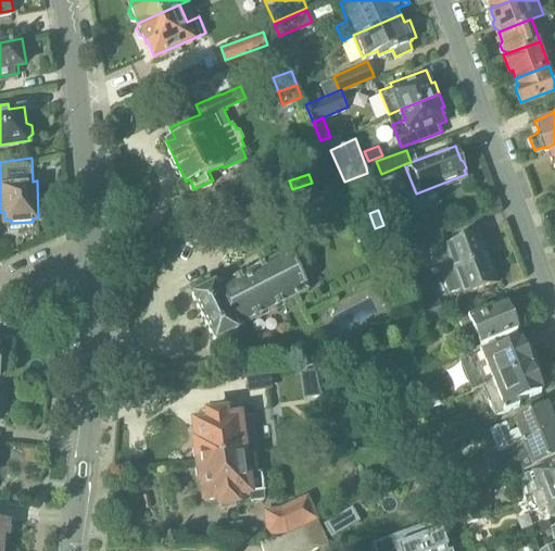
[(442,272),(454,267),(488,255),(482,239),(479,241),(475,232),(432,247),(442,272)]
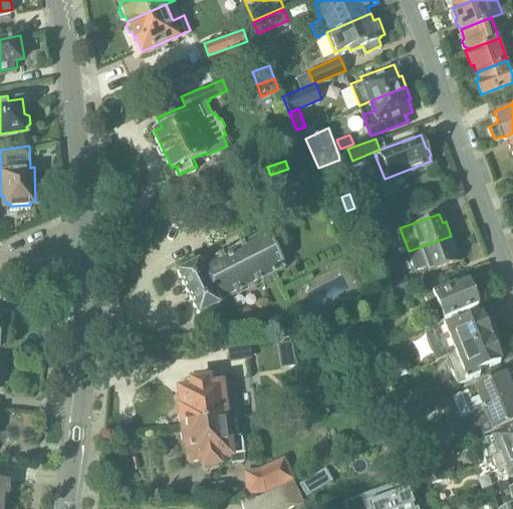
[(372,240),(390,234),(385,220),(367,226),(372,240)]
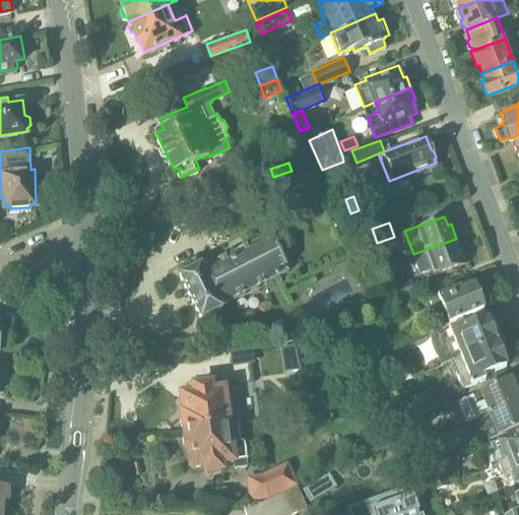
[(226,301),(289,268),(270,231),(203,266),(201,263),(181,273),(203,317),(228,304),(226,301)]
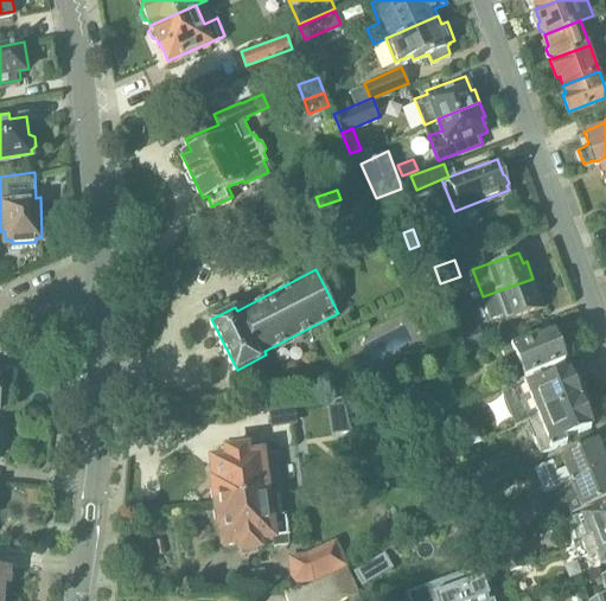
[(540,295),(533,279),(496,292),(483,296),(490,318),(504,312),(506,320),(540,308),(535,298),(540,295)]
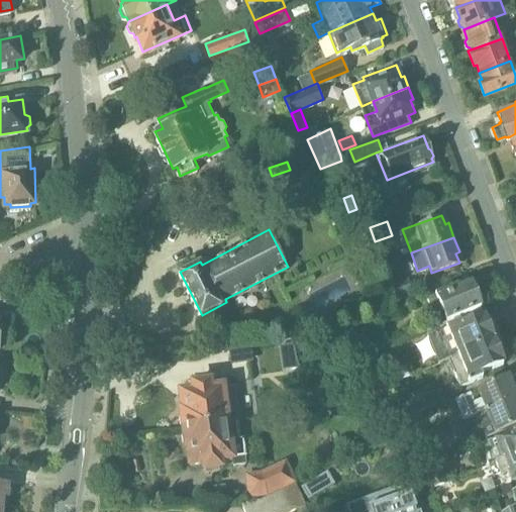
[(408,277),(391,283),(396,298),(413,291),(408,277)]
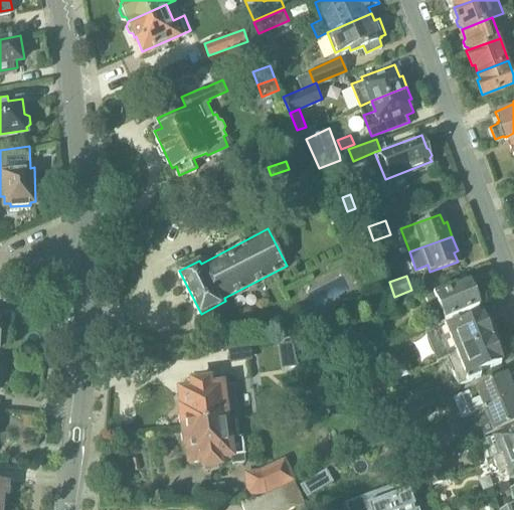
[(479,304),(485,301),(480,288),(474,291),(470,281),(451,289),(450,285),(426,294),(438,322),(457,314),(480,305),(479,304)]
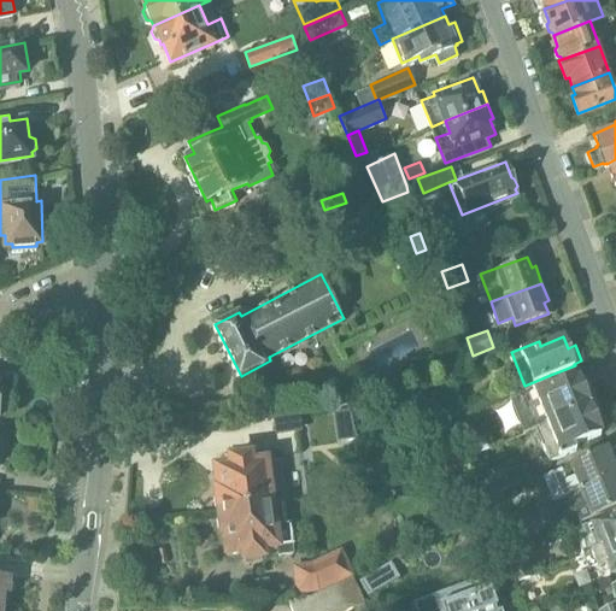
[(537,426),(537,427),(598,400),(590,381),(582,385),(575,365),(547,376),(524,386),(527,391),(510,397),(524,430),(537,426)]
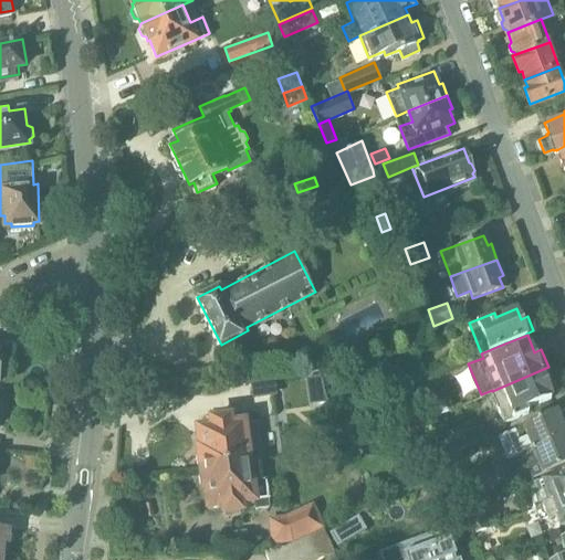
[(251,358),(247,359),(246,359),(243,361),(242,363),(243,366),(244,368),(247,369),(250,370),(253,369),(255,367),(257,365),(255,361),(254,359),(251,358)]
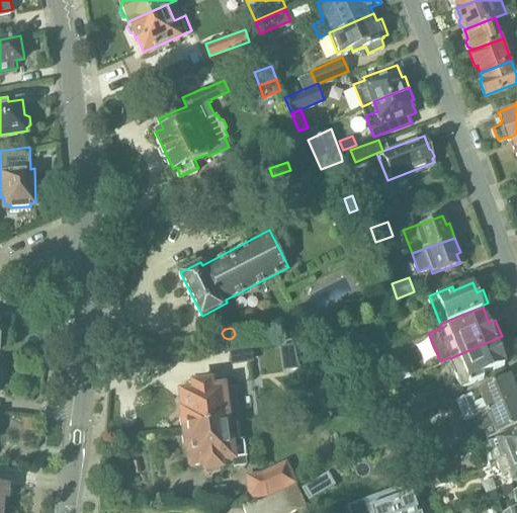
[(502,336),(450,358),(461,385),(485,375),(483,371),(505,362),(502,354),(508,352),(502,336)]
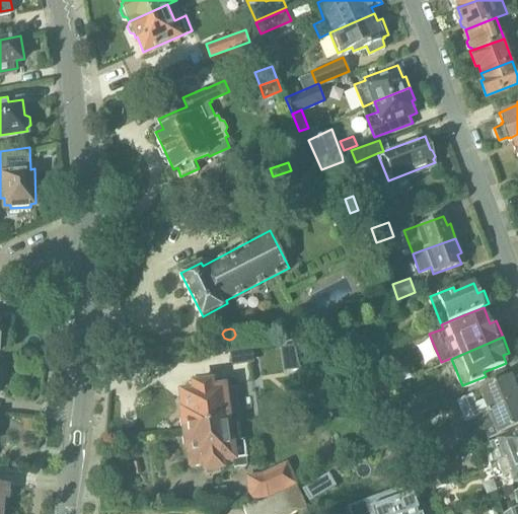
[(253,346),(231,349),(232,360),(254,357),(253,346)]
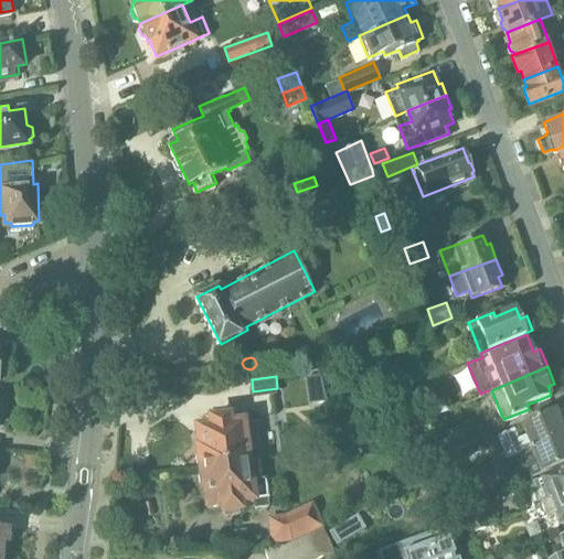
[(446,397),(429,404),(434,414),(450,407),(446,397)]
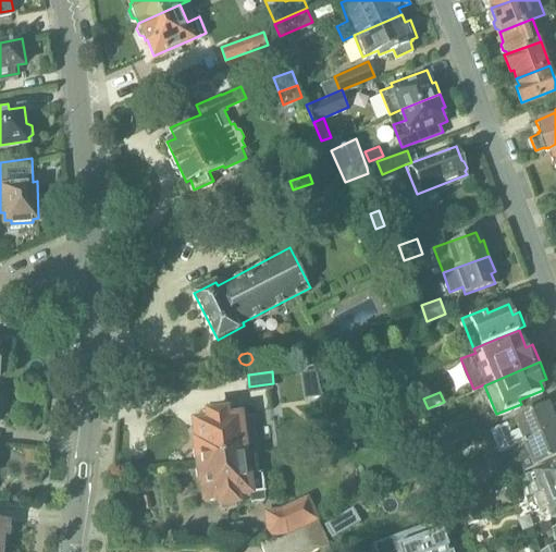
[(490,427),(501,451),(502,451),(555,427),(555,421),(554,418),(555,418),(555,403),(550,406),(548,403),(515,417),(519,427),(511,430),(507,420),(490,427)]
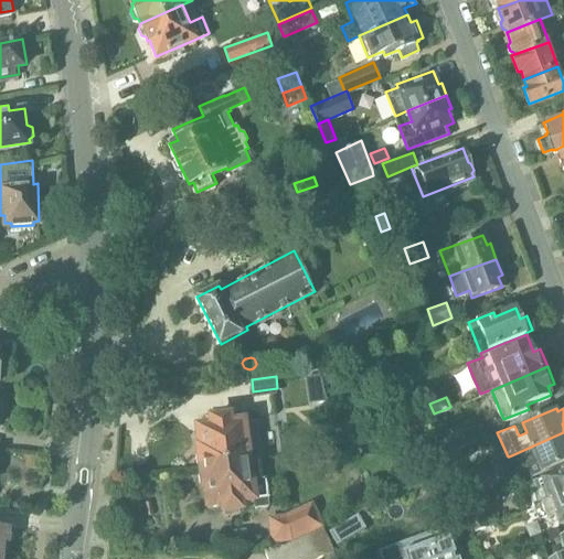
[(201,460),(201,465),(262,457),(259,436),(261,436),(258,417),(244,419),(244,418),(231,420),(230,414),(211,416),(212,421),(198,423),(201,442),(199,443),(199,447),(197,450),(198,458),(201,460)]
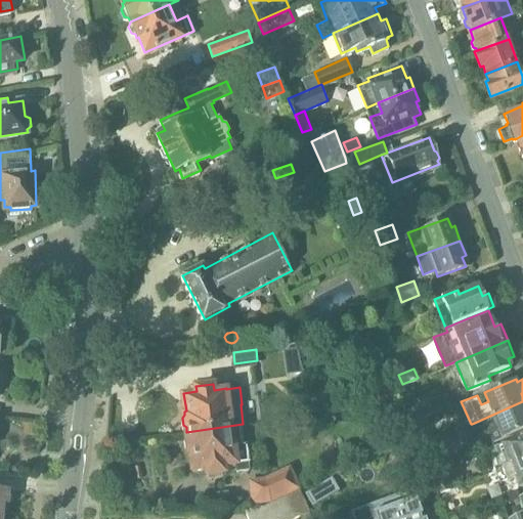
[(380,386),(368,392),(377,404),(387,398),(380,386)]
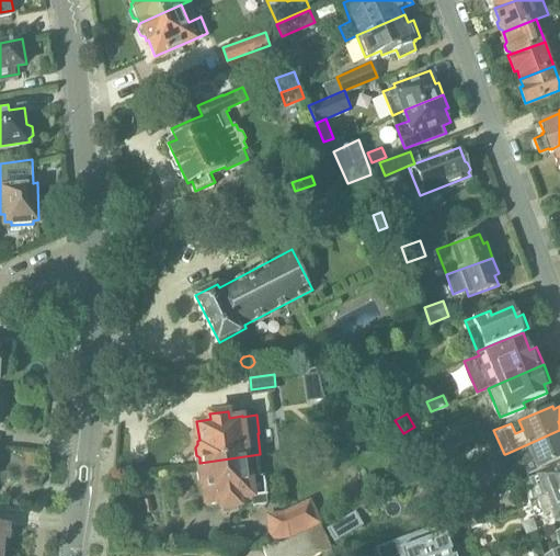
[(458,427),(434,438),(440,451),(453,445),(465,440),(458,427)]
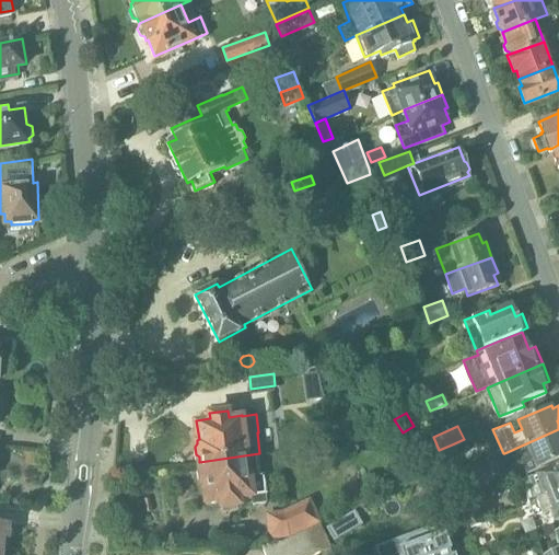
[(505,467),(510,465),(522,461),(526,471),(558,455),(558,429),(504,453),(503,453),(500,454),(505,467)]
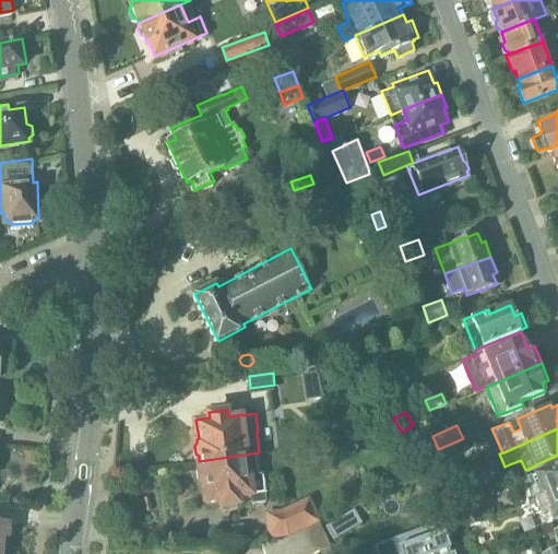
[(420,459),(431,455),(426,444),(416,448),(420,459)]
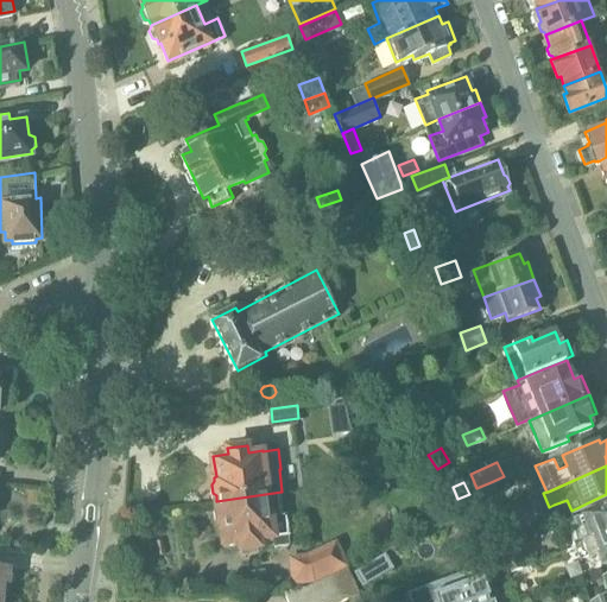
[(501,508),(491,482),(476,488),(487,514),(501,508)]
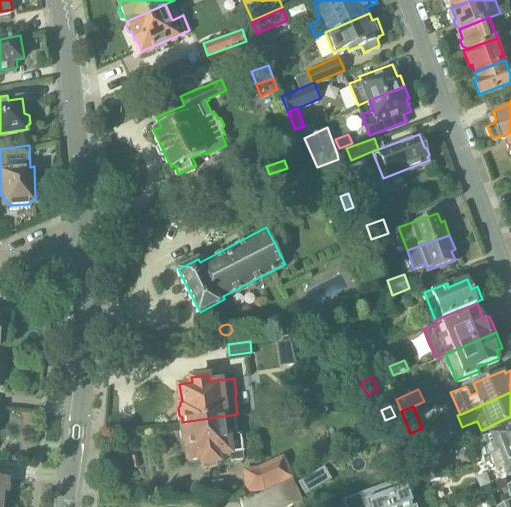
[(239,432),(237,414),(182,422),(182,423),(181,426),(181,433),(184,435),(185,438),(187,439),(189,456),(202,454),(203,461),(219,459),(218,452),(230,451),(231,459),(244,457),(241,431),(239,432)]
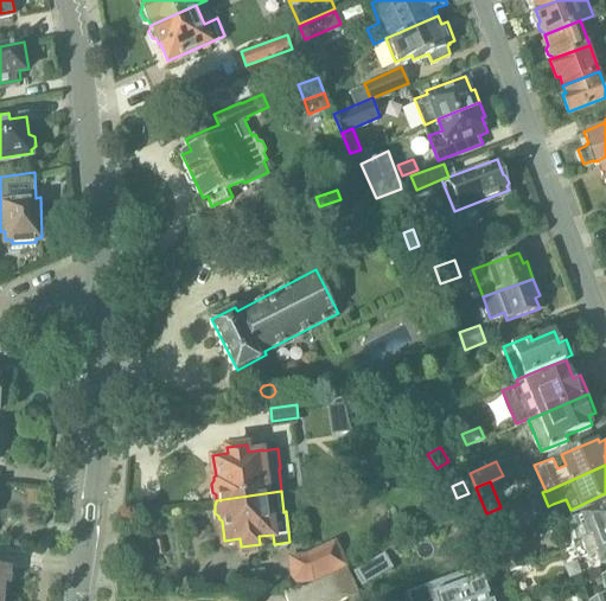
[(568,529),(574,544),(605,529),(605,500),(581,511),(565,518),(568,529)]
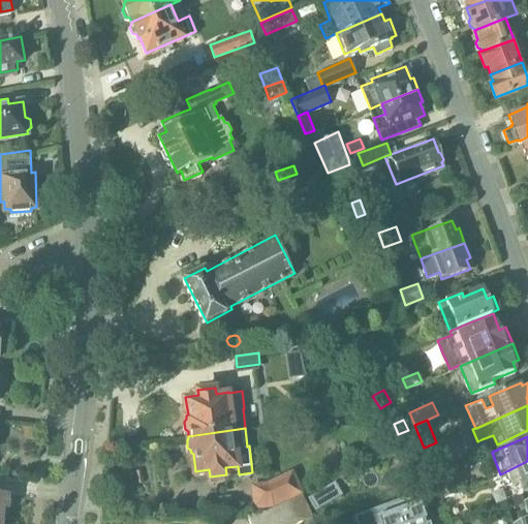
[(527,461),(500,474),(504,485),(520,479),(524,489),(527,488),(527,461)]
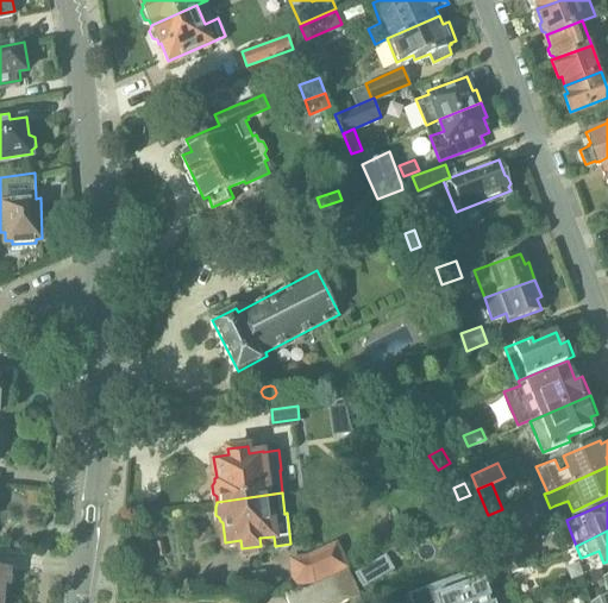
[(350,566),(338,538),(307,552),(288,554),(293,585),(306,584),(348,565),(349,566),(350,566)]
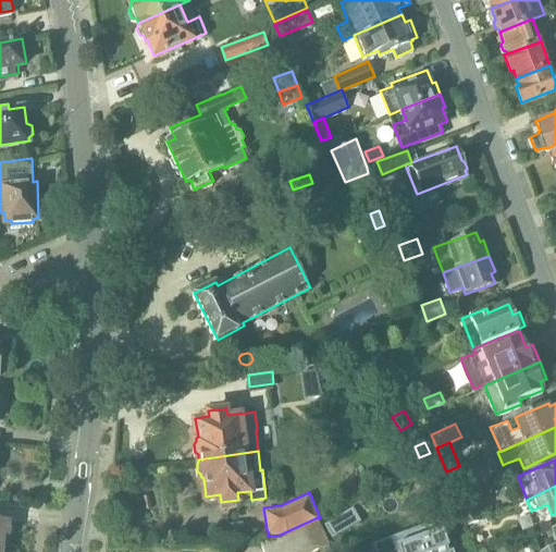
[(462,510),(468,523),(480,517),(474,504),(462,510)]
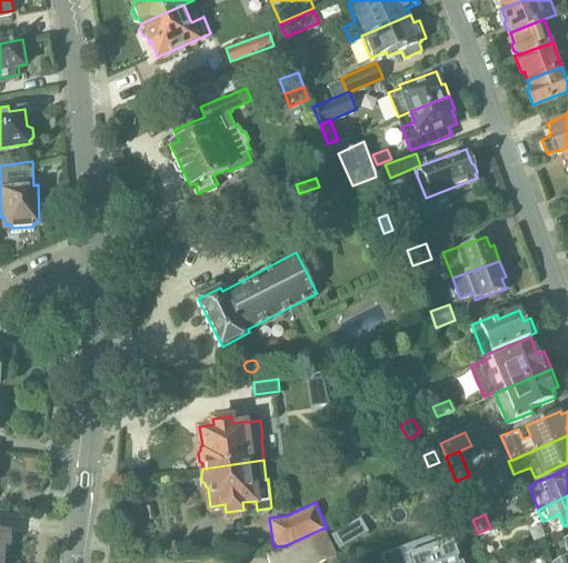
[(360,515),(331,532),(339,545),(369,529),(360,515)]
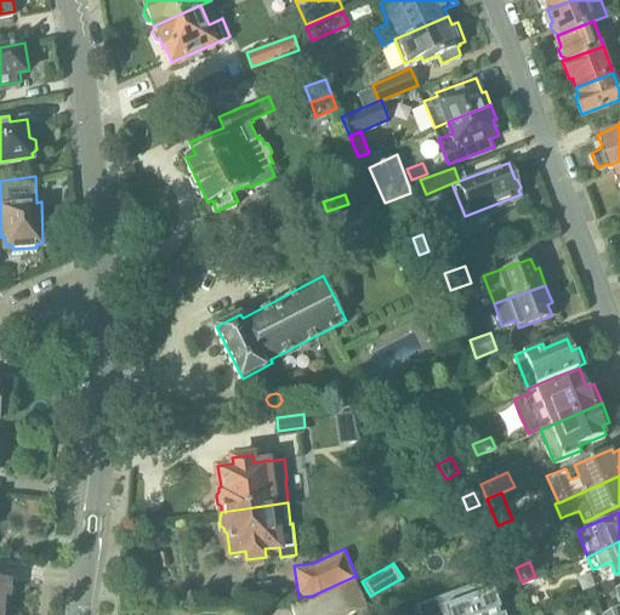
[(299,597),(289,598),(296,614),(333,614),(365,601),(356,578),(354,576),(312,596),(299,597)]
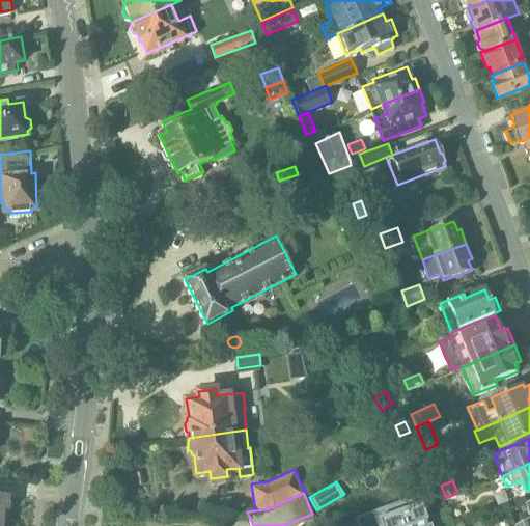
[(418,493),(356,516),(359,525),(430,525),(428,525),(424,514),(425,514),(418,493)]
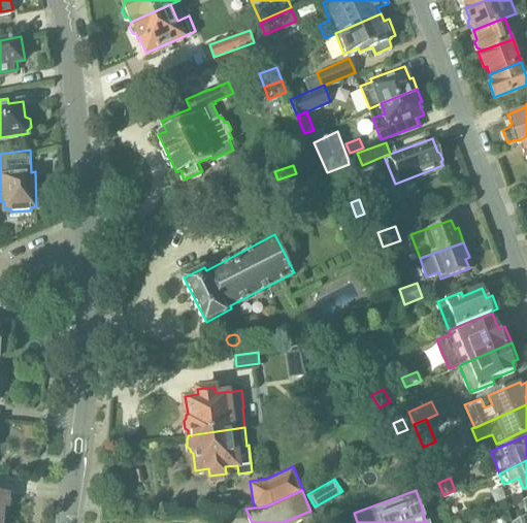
[(0,522),(2,522),(4,505),(8,505),(9,493),(0,491),(0,522)]
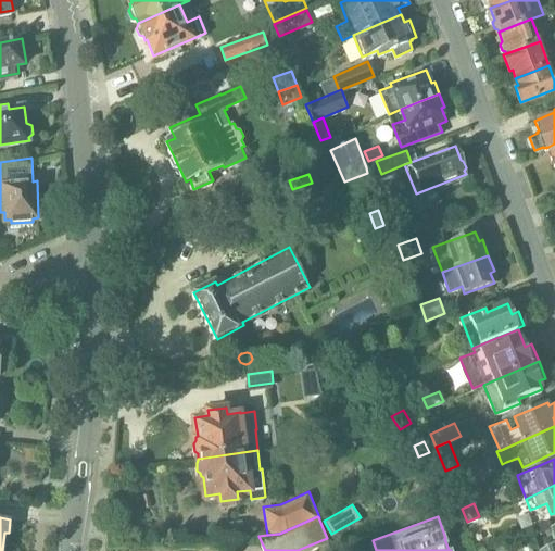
[(534,534),(552,526),(550,518),(531,525),(534,534)]
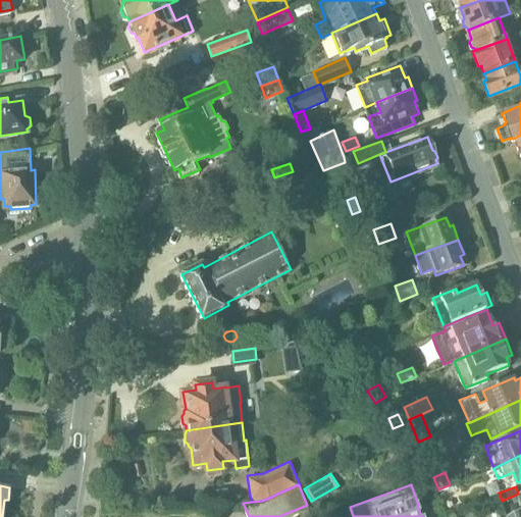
[(520,510),(502,516),(520,516),(520,494),(519,494),(520,498),(520,510)]
